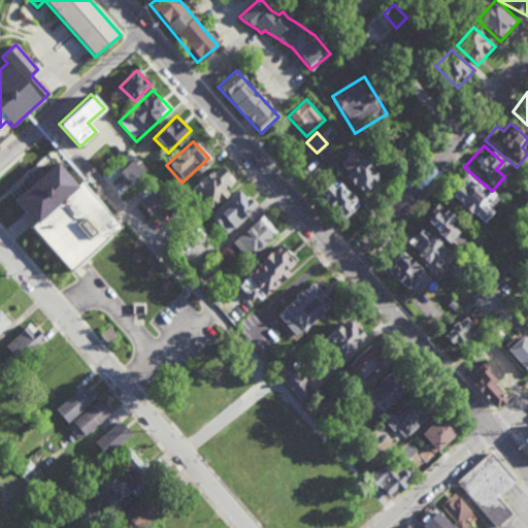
[(338,162),(348,172),(344,175),(361,194),(380,177),(354,149),(338,162)]
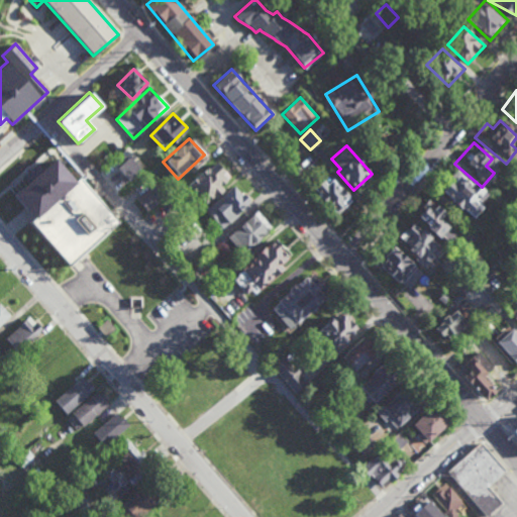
[(141,170),(129,157),(117,168),(129,180),(141,170)]
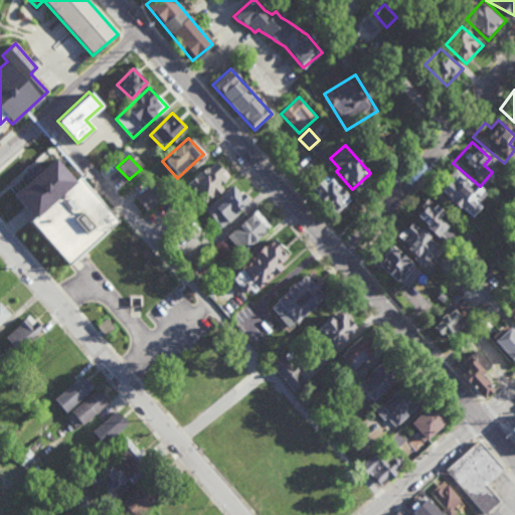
[(68,266),(119,222),(78,176),(74,180),(54,158),(13,194),(33,217),(29,220),(68,266)]
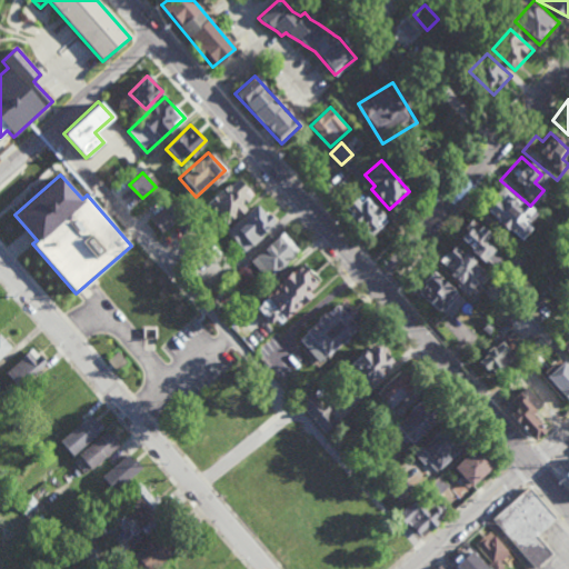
[(225,225),(246,208),(242,203),(252,196),(238,178),(207,202),(225,225)]
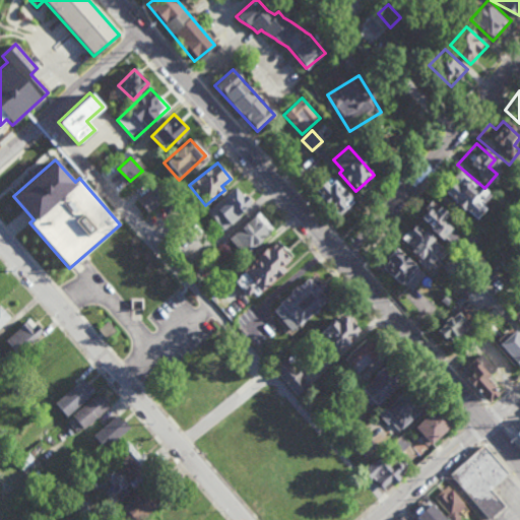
[(454,171),(434,195),(468,223),(480,210),(472,204),(481,194),(454,171)]
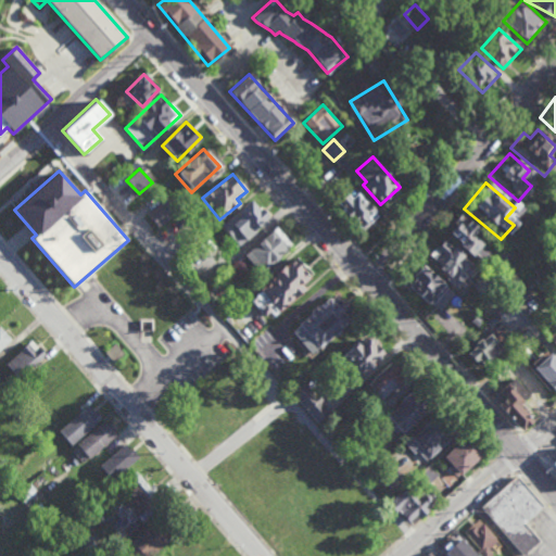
[(362,230),(376,217),(349,189),(335,202),(362,230)]
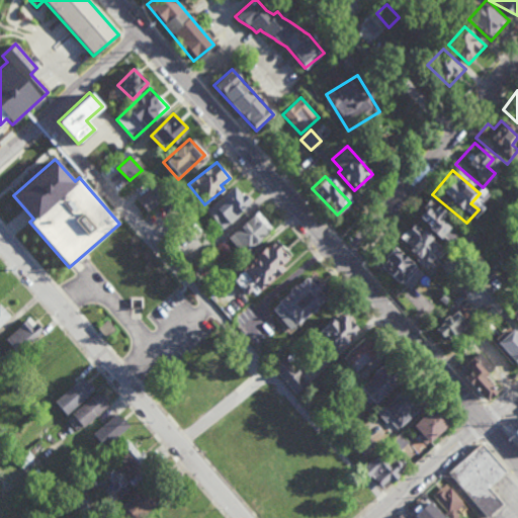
[(205,211),(223,229),(249,202),(233,185),(205,211)]
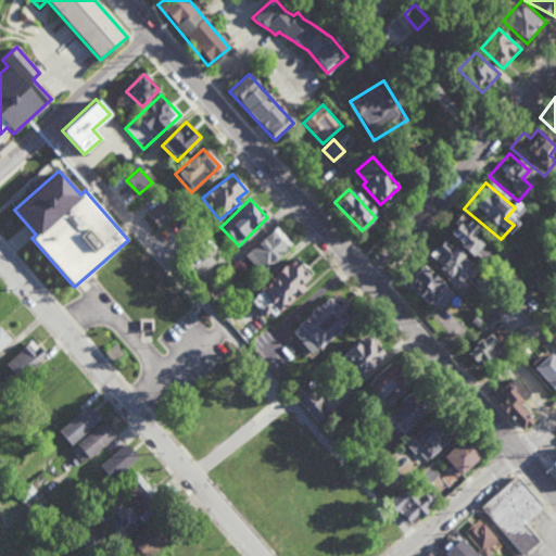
[(177,216),(169,201),(149,211),(156,227),(177,216)]
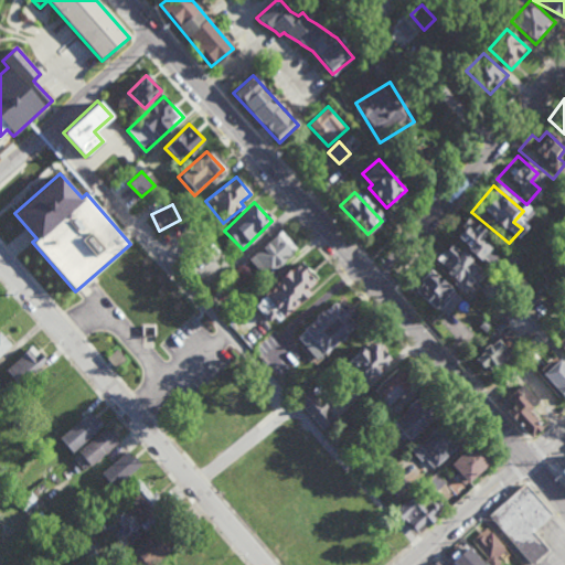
[(454,236),(489,267),(503,251),(468,220),(454,236)]
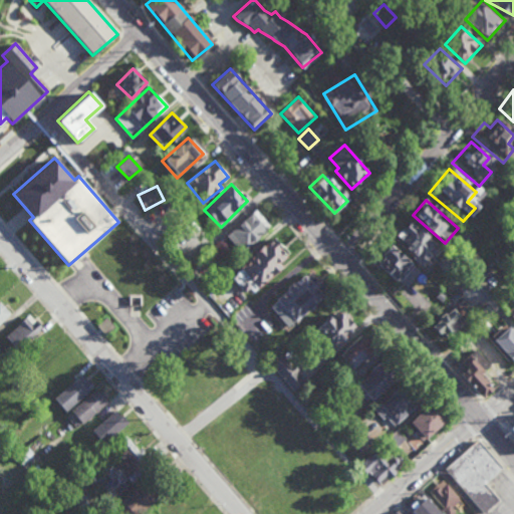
[(226,236),(241,253),(270,226),(255,210),(226,236)]
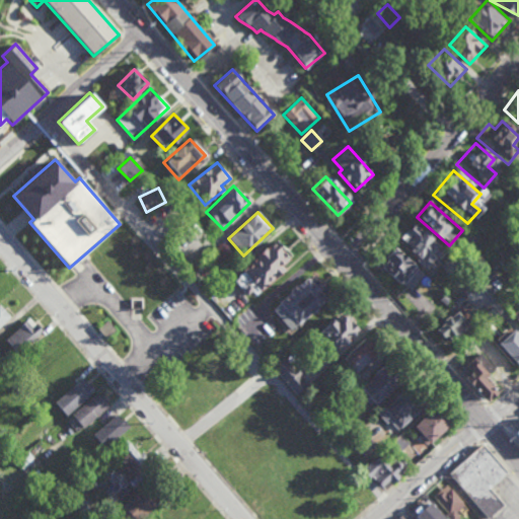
[(429,269),(444,247),(412,224),(401,239),(413,247),(408,253),(429,269)]
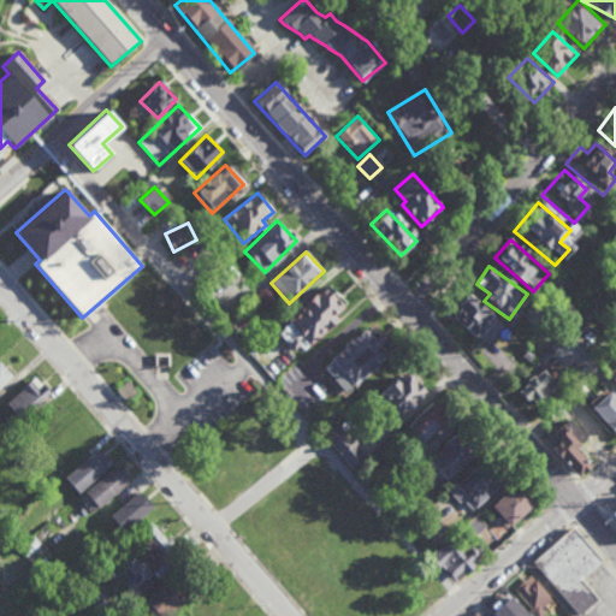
[(294,354),(337,319),(333,314),(344,304),(329,285),(274,330),(294,354)]
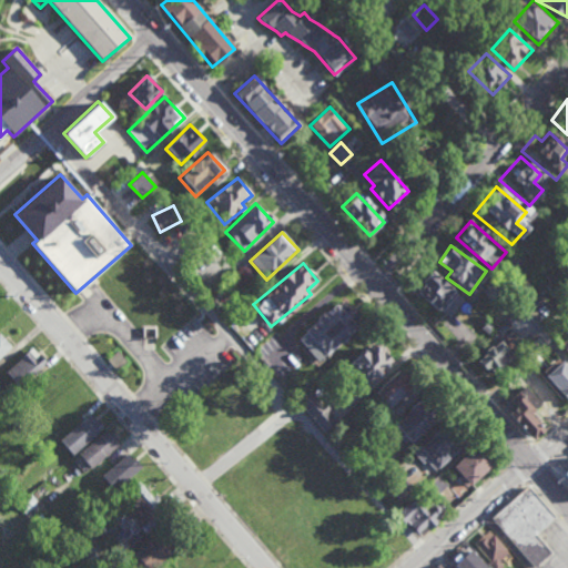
[(446,318),(464,301),(432,272),(415,291),(446,318)]
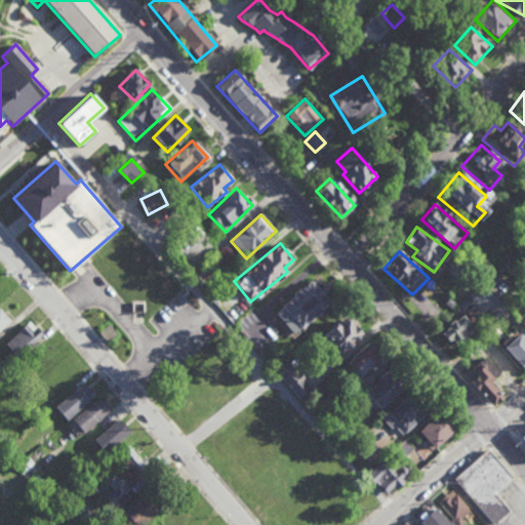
[(277,316),(295,337),(317,318),(319,318),(322,315),(322,313),(332,303),(330,299),(334,294),(318,279),(314,283),(312,281),(304,289),(301,288),(295,292),(295,296),(283,306),(285,309),(277,316)]
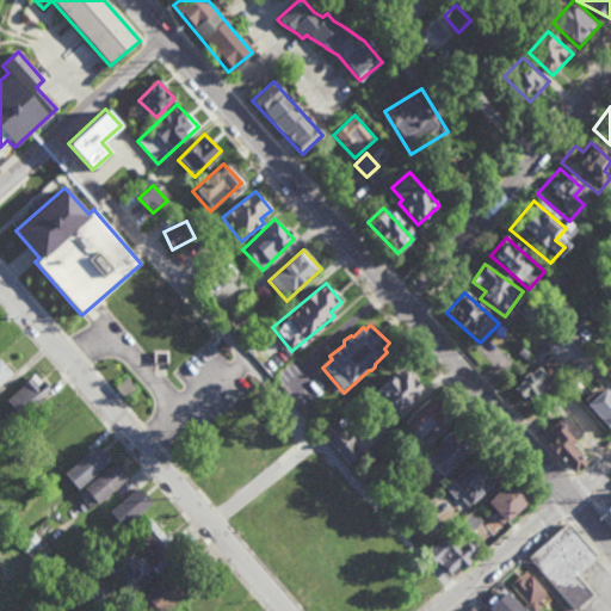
[(0,384),(13,372),(0,359),(0,384)]
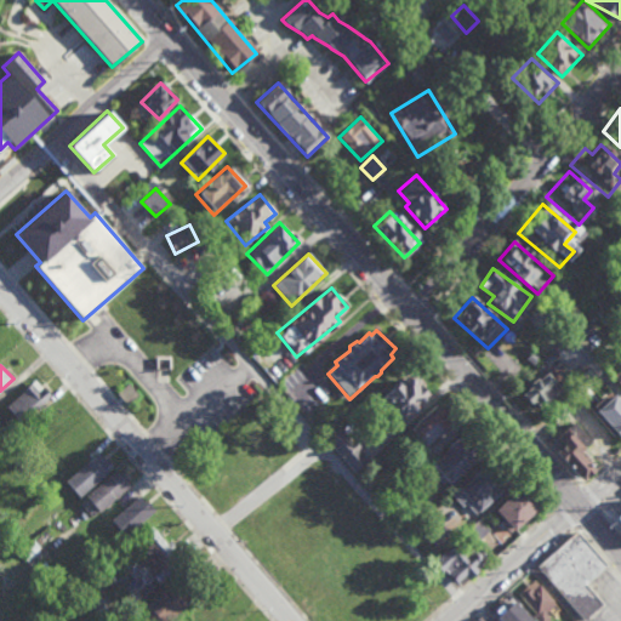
[(560,388),(545,372),(522,393),(536,410),(560,388)]
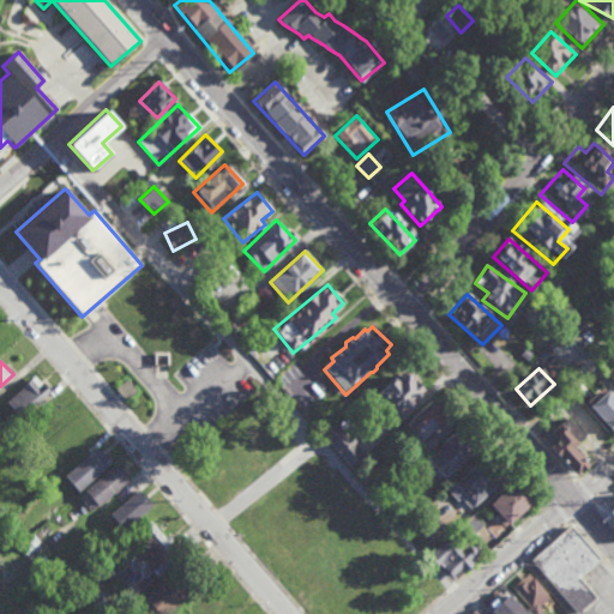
[(372,404),(393,425),(407,411),(410,410),(415,407),(414,401),(419,397),(423,397),(425,395),(423,392),(426,390),(416,381),(416,378),(414,375),(413,373),(410,372),(404,373),(401,377),(398,374),(392,379),(396,381),(384,392),(381,392),(372,402),(372,404)]
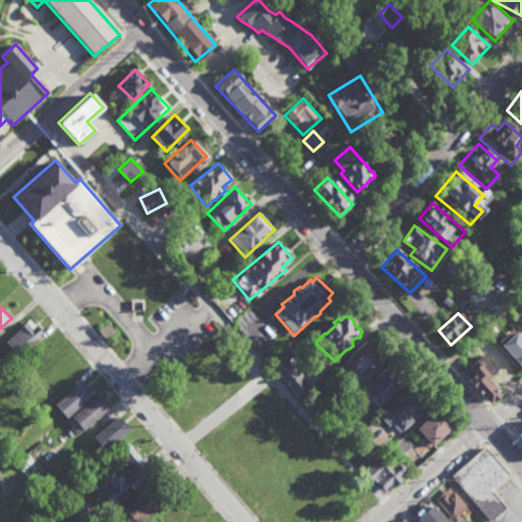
[(43,333),(30,319),(5,342),(18,357),(43,333)]
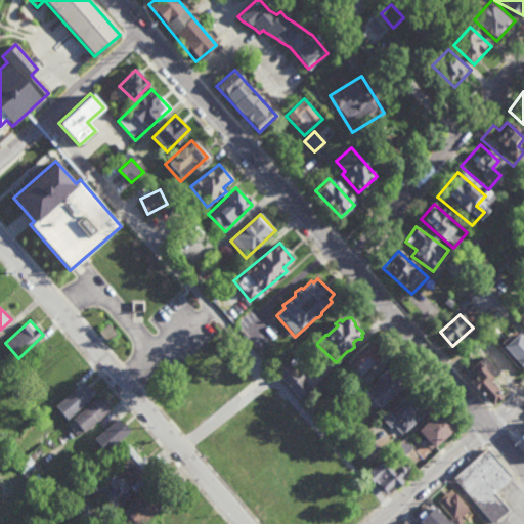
[(496,346),(520,372),(523,367),(523,343),(513,332),(496,346)]
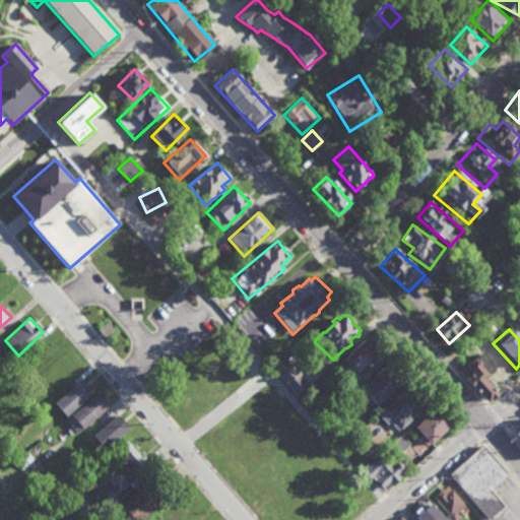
[(343,362),(358,378),(384,354),(369,338),(343,362)]
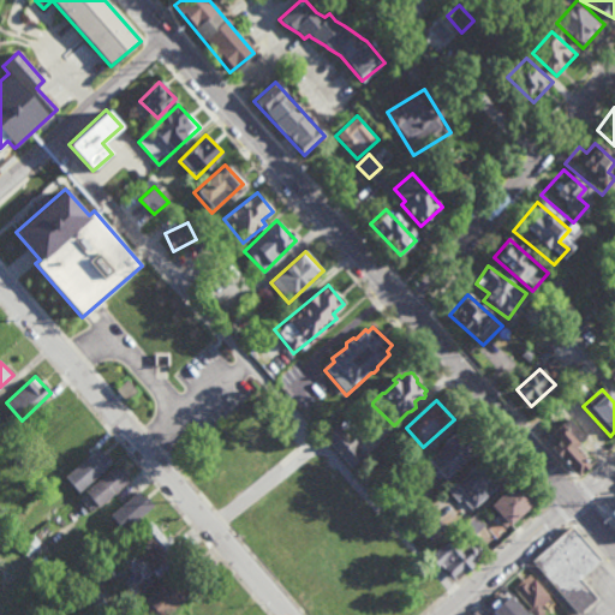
[(573,479),(589,466),(574,449),(585,441),(566,417),(545,434),(551,442),(547,447),(573,479)]
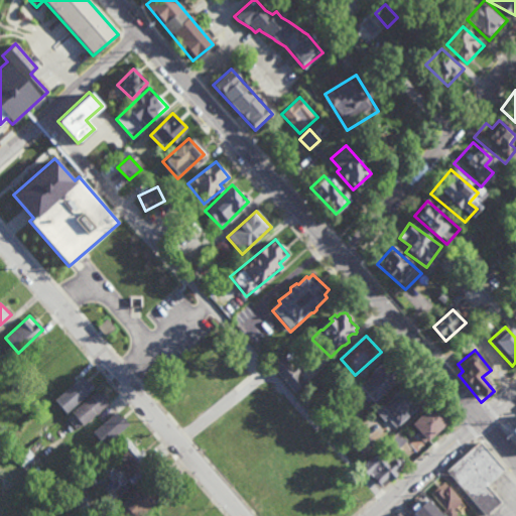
[(305,383),(285,356),(272,365),(292,392),(305,383)]
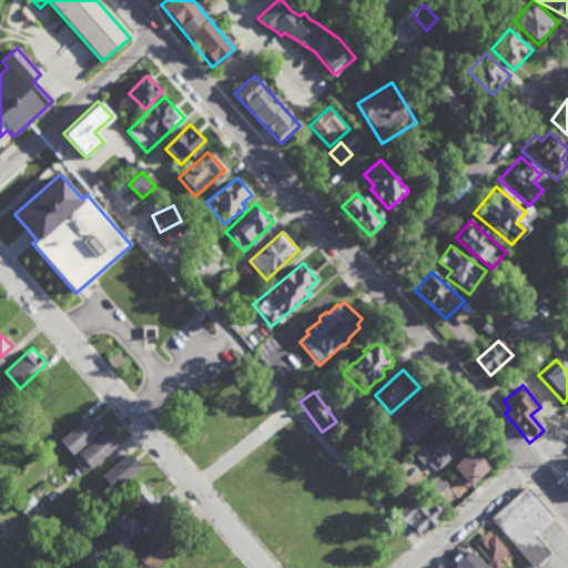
[(397,424),(414,444),(447,416),(428,394),(407,412),(409,414),(397,424)]
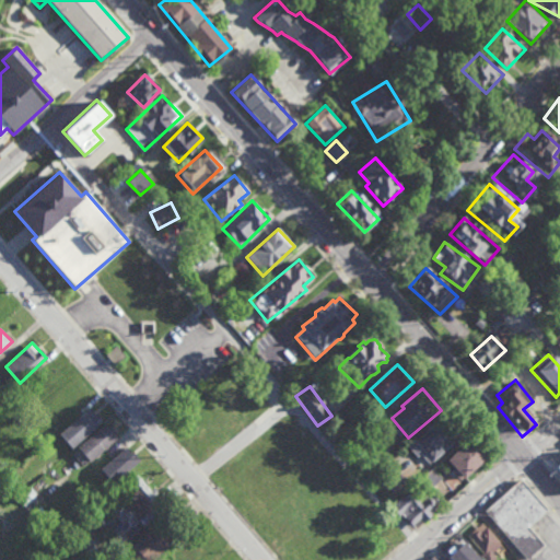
[(71,448),(102,422),(90,408),(59,433),(71,448)]
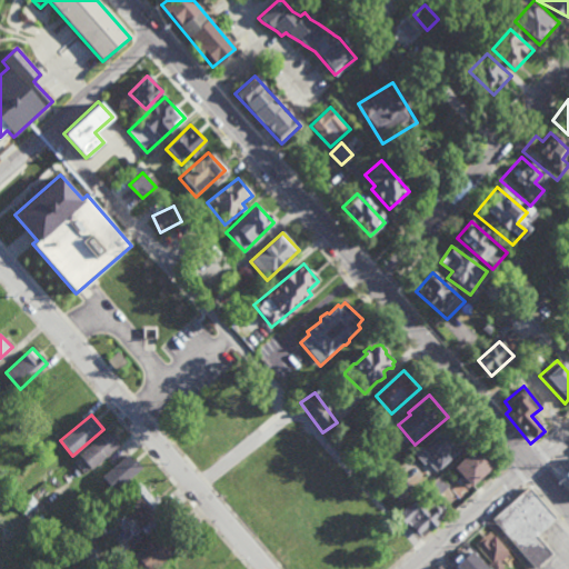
[(420,450),(439,471),(458,455),(455,451),(466,441),(451,423),(420,450)]
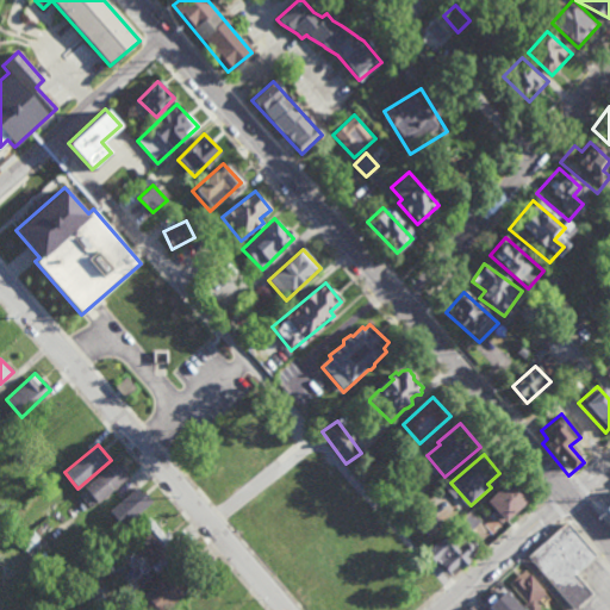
[(89,508),(130,478),(118,461),(78,491),(89,508)]
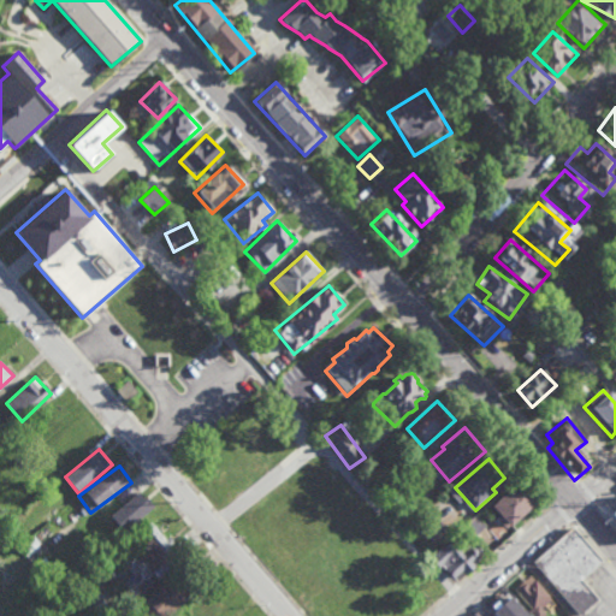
[(492,507),(511,528),(540,502),(521,480),(492,507)]
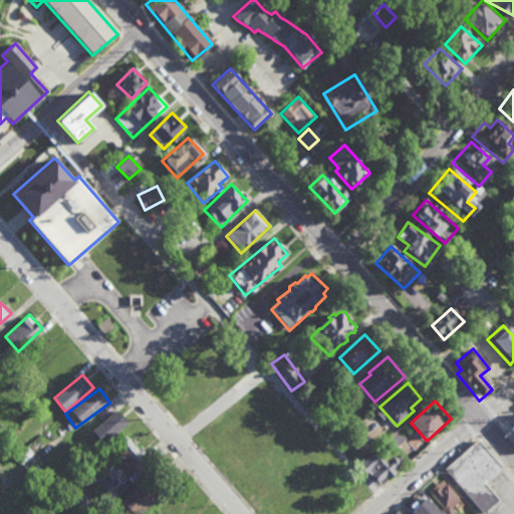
[(91,430),(103,444),(127,425),(115,410),(91,430)]
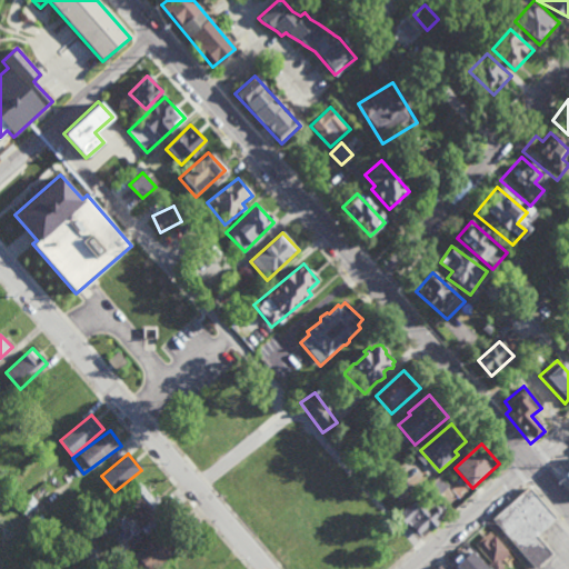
[(535,568),(492,521),(530,488),(558,520),(538,538),(553,555),(537,568),(535,568)]
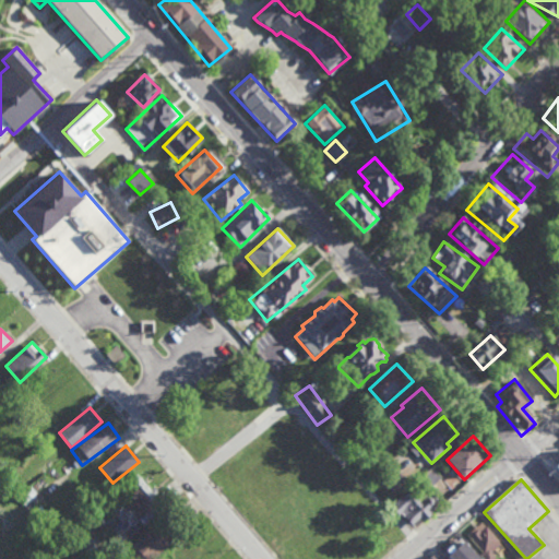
[(392,507),(414,532),(433,515),(431,513),(436,511),(437,502),(437,500),(433,496),(429,495),(427,495),(425,496),(419,501),(411,491),(392,507)]
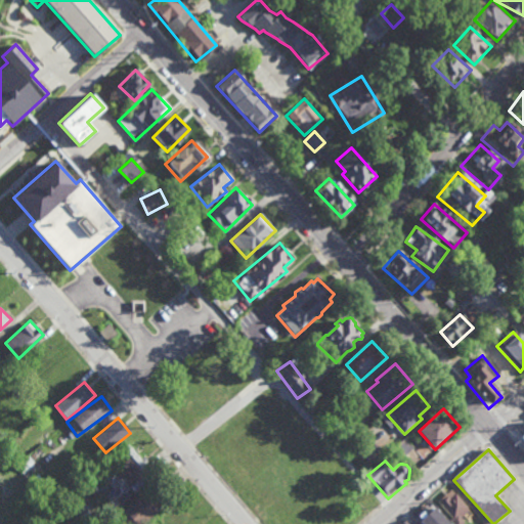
[(138,523),(157,508),(143,492),(119,515),(127,523),(138,523)]
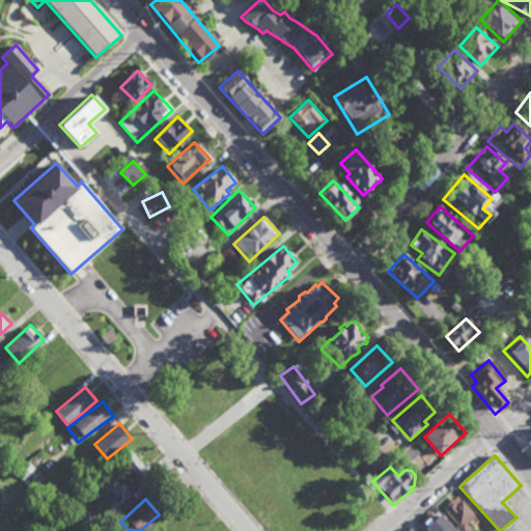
[(445,511),(459,500),(476,520),(468,527),(471,530),(455,530),(458,527),(445,511)]
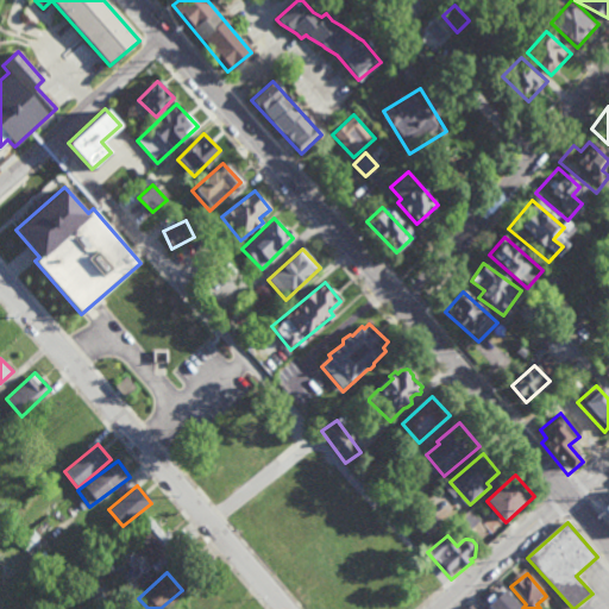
[(489,608),(487,606),(504,590),(518,603),(514,607),(515,608),(489,608)]
